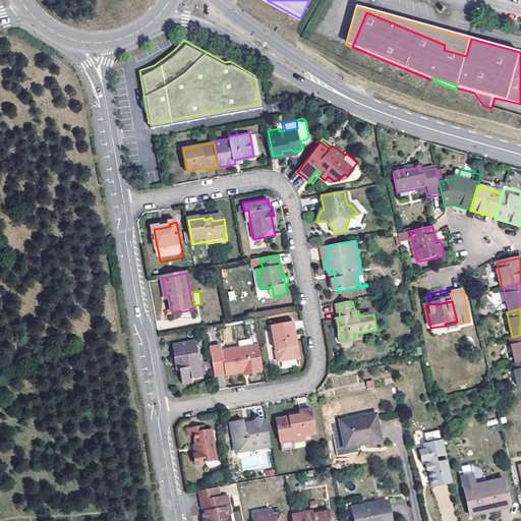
[(294,323),(273,327),(279,361),(300,358),(294,323)]
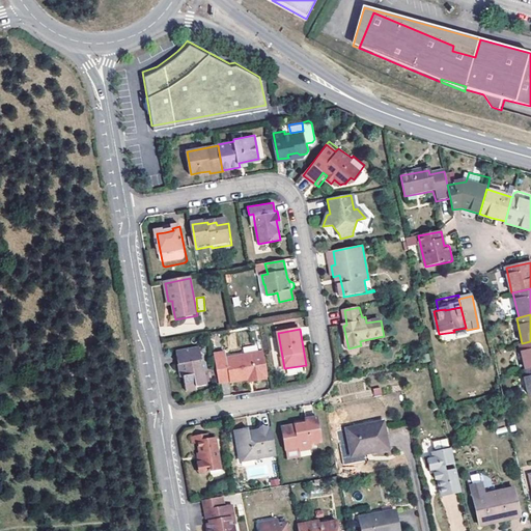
[(530,341),(522,343),(519,344),(524,369),(530,367),(530,341)]
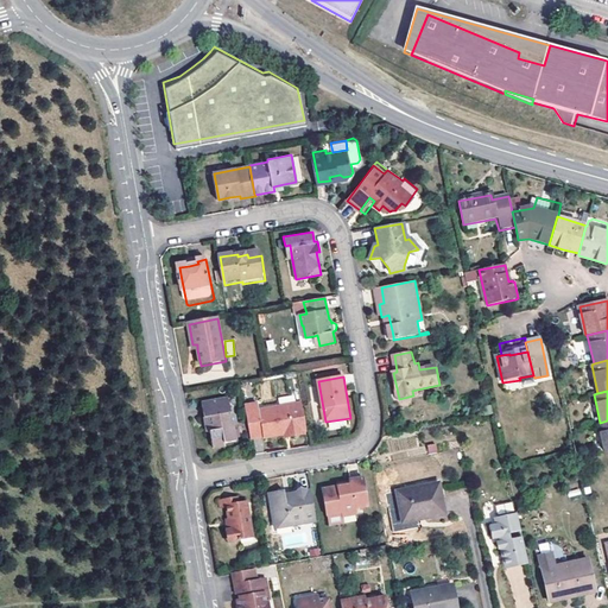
[(280,404),(296,399),(293,393),(278,398),(280,404)]
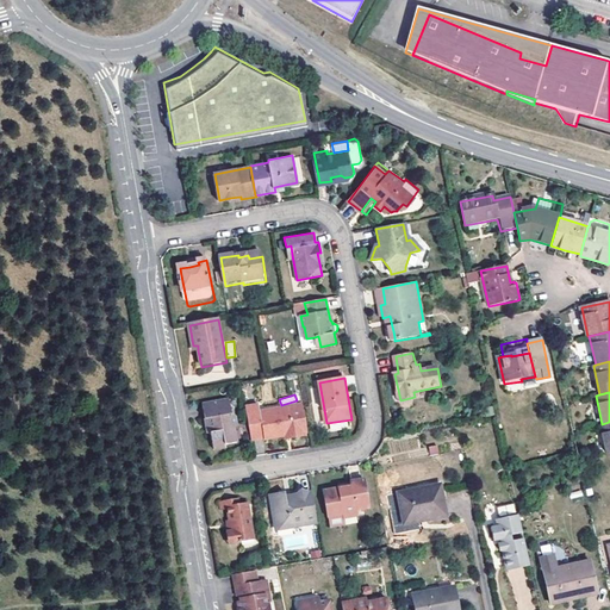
[(209,421),(211,436),(213,452),(226,449),(225,447),(237,444),(235,431),(237,427),(236,419),(232,417),(229,402),(203,406),(205,421),(209,421)]
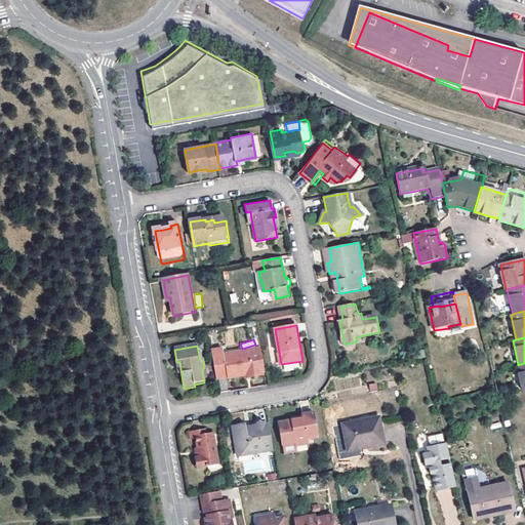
[(218,380),(247,375),(251,374),(251,376),(265,374),(260,349),(225,355),(224,351),(213,352),(218,380)]
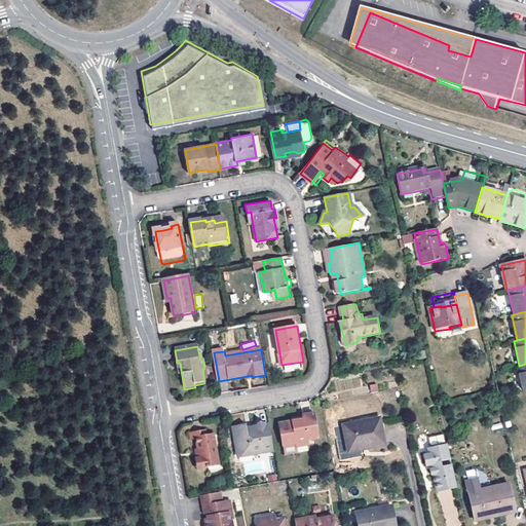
[(302,422),(292,424),(278,426),(283,449),(296,446),(296,449),(308,447),(307,444),(318,442),(313,415),(301,417),(301,419),(302,422)]
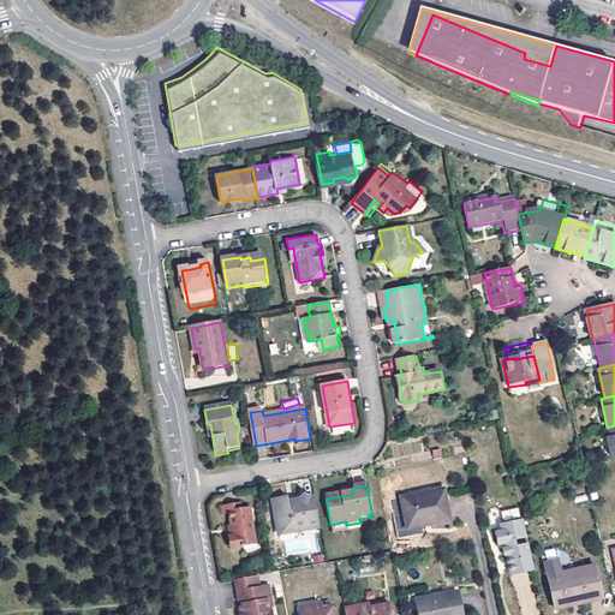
[(442,491),(400,500),(406,531),(448,523),(442,491)]
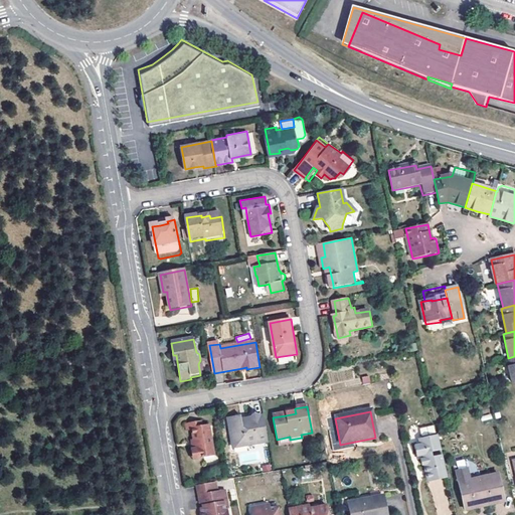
[(250,419),(247,419),(247,421),(242,422),(242,420),(241,417),(230,419),(232,428),(230,428),(233,444),(245,441),(246,447),(268,442),(264,417),(261,417),(250,419)]
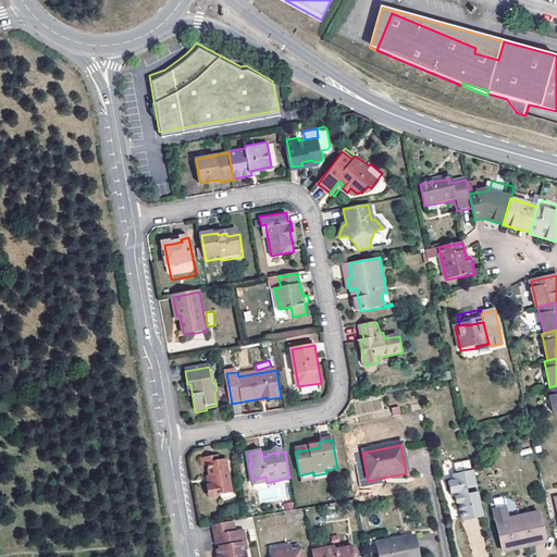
[(213,487),(212,487),(214,498),(234,495),(227,461),(221,461),(220,457),(203,460),(205,468),(210,467),(212,477),(213,487)]
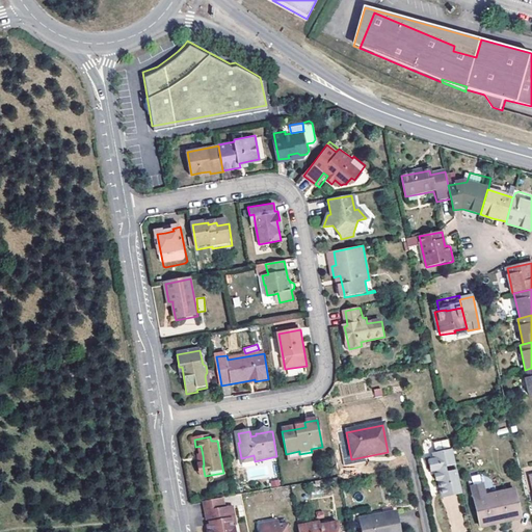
[(448,439),(433,442),(434,449),(450,447),(448,439)]
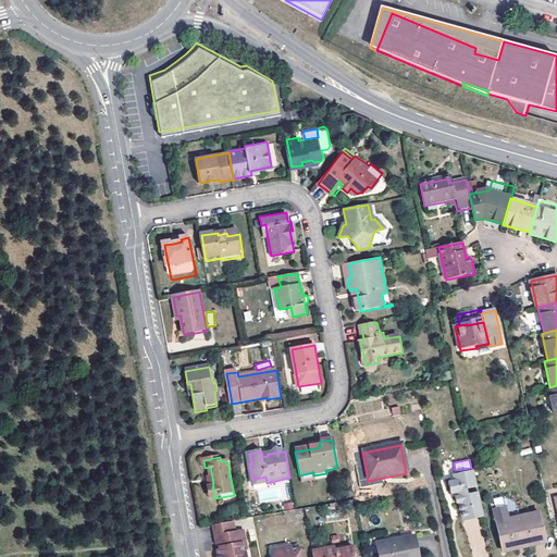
[(463,519),(483,514),(473,469),(454,473),(455,478),(448,479),(450,492),(455,491),(458,490),(459,494),(455,494),(457,500),(459,500),(463,519)]
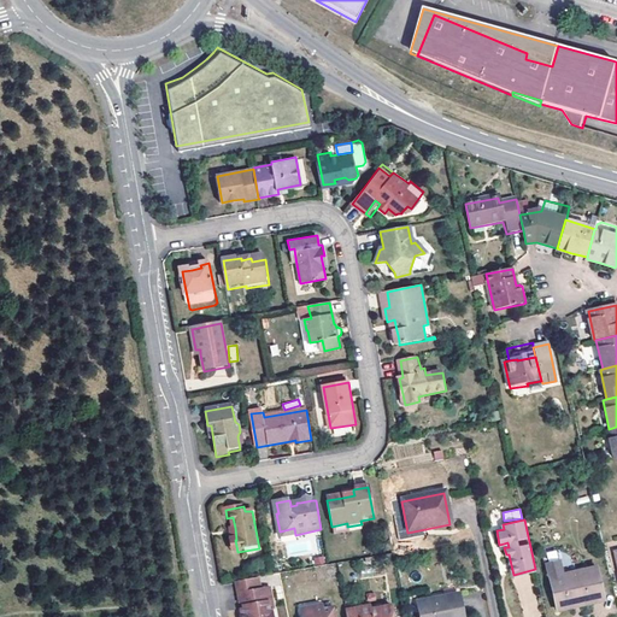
[(597,568),(563,575),(560,562),(547,565),(551,579),(557,611),(604,600),(597,568)]
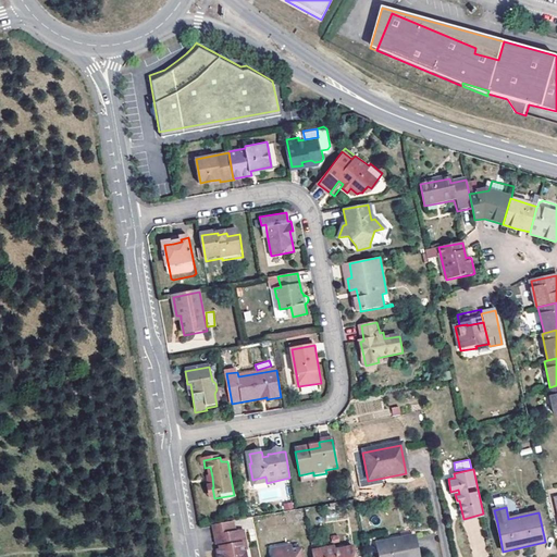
[(244,544),(242,532),(234,534),(232,523),(213,527),(217,546),(219,545),(220,548),(220,552),(219,552),(219,556),(246,556),(246,552),(244,553),(243,545),(244,544)]
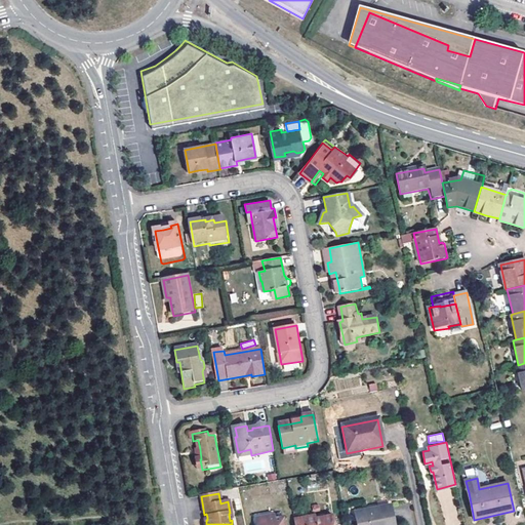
[(391,524),(388,506),(354,513),(356,524),(391,524)]
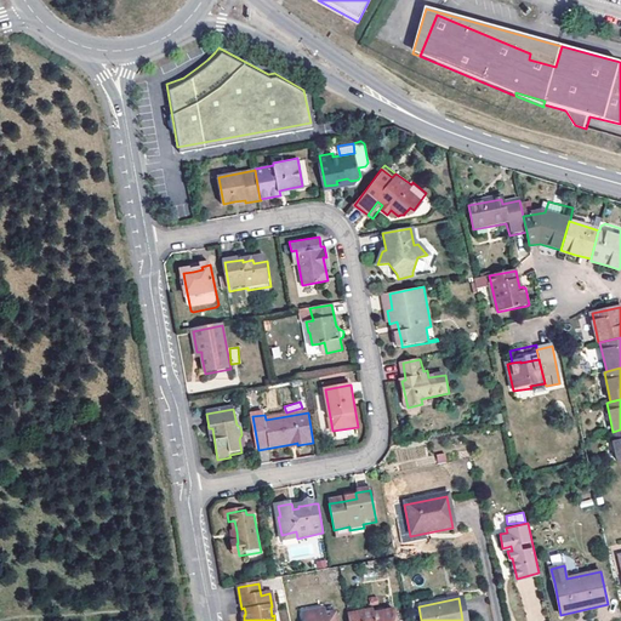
[(323,609),(303,614),(305,620),(323,617),(324,614),(323,609)]
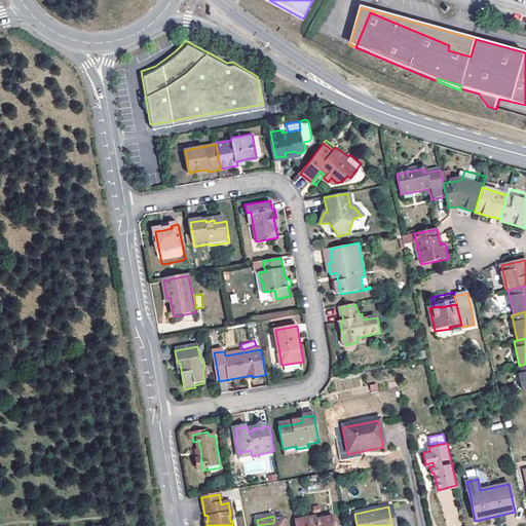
[(294,520),(295,525),(334,525),(332,516),(314,519),(313,516),(294,520)]
